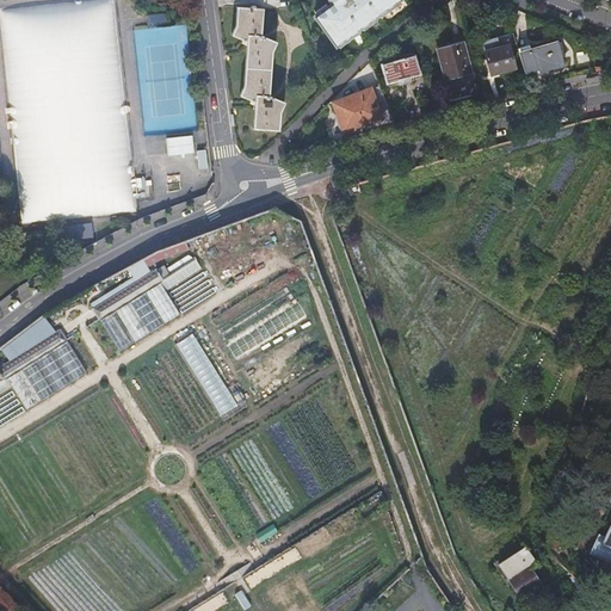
[(31,221),(135,211),(116,0),(88,0),(61,2),(71,8),(65,17),(90,16),(84,25),(86,60),(94,60),(96,66),(100,57),(102,73),(88,74),(98,80),(94,85),(105,92),(88,93),(90,111),(80,112),(81,130),(69,130),(69,140),(62,141),(62,149),(51,149),(54,179),(43,173),(44,179),(29,202),(31,221)]
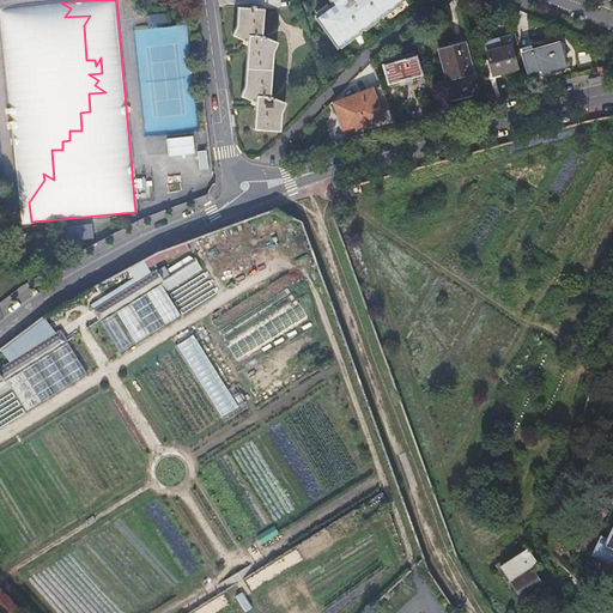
[(274,10),(296,6),(293,0),(229,0),(230,8),(237,7),(236,25),(232,36),(248,43),(243,86),(241,96),(256,102),(254,128),(280,131),(280,114),(285,103),(269,97),(273,53),(277,43),(260,37),(262,10),(274,10)]
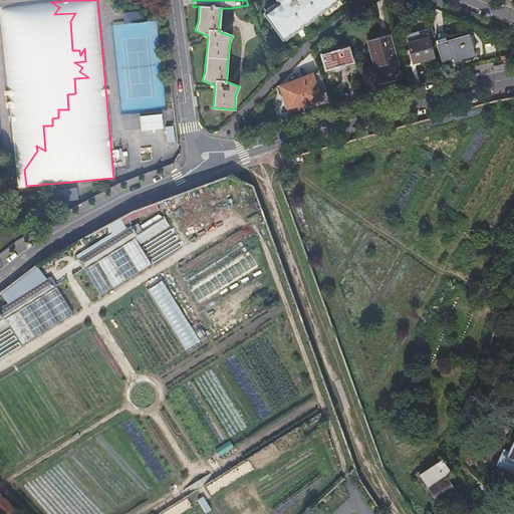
[(275,0),(278,4),(275,6),(265,14),(263,16),(281,40),(283,39),(299,26),(302,24),(314,15),(316,13),(328,4),(333,0),(275,0)]
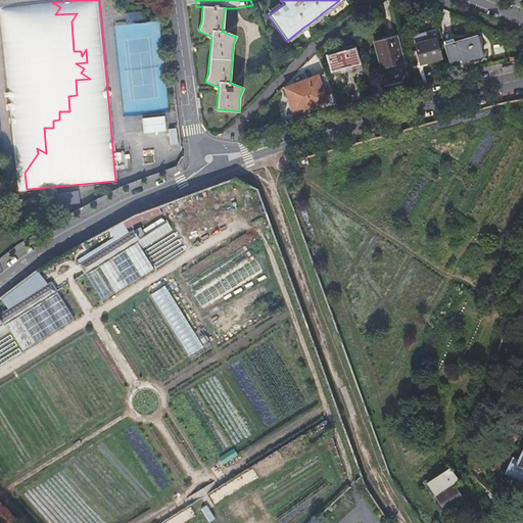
[(270,14),(280,6),(278,4),(268,11),(270,14)]
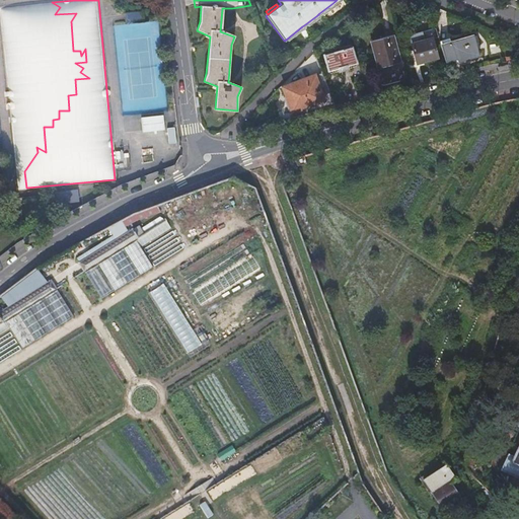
[(335,7),(331,4),(319,13),(322,16),(335,7)]
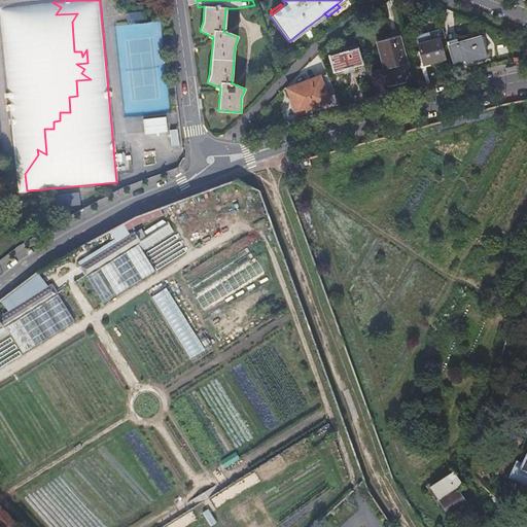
[(325,19),(322,15),(310,25),(312,28),(325,19)]
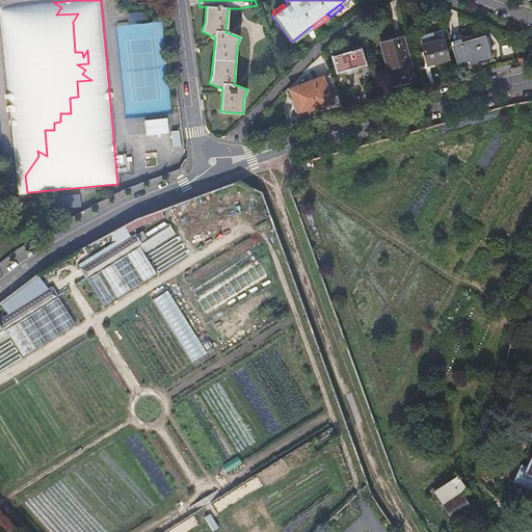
[(313,30),(310,27),(293,41),(295,43),(313,30)]
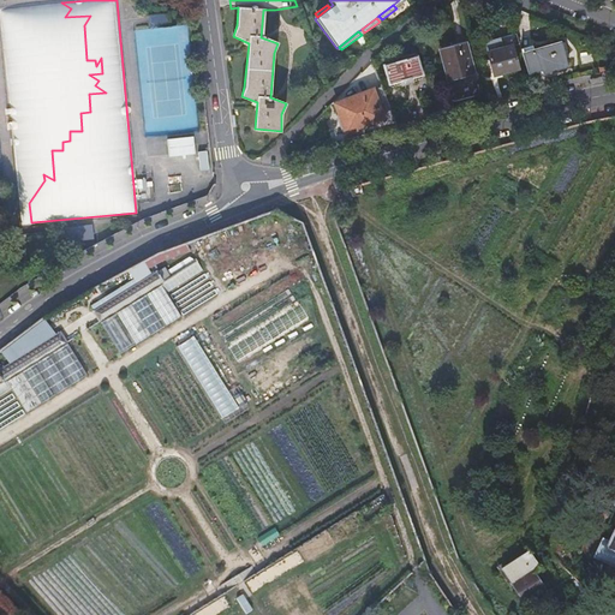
[(465,42),(439,49),(446,82),(473,76),(465,42)]
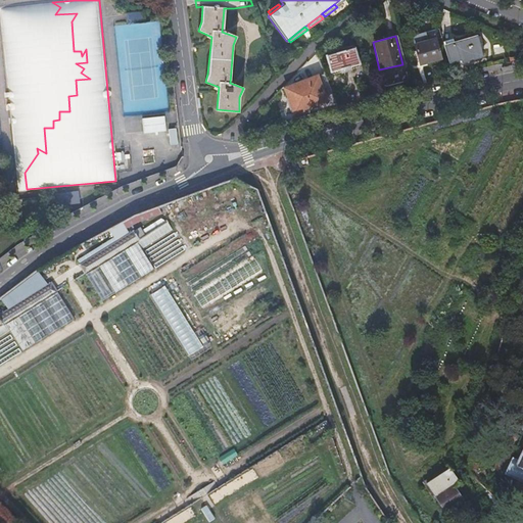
[(452,40),(443,42),(448,62),(460,59),(461,64),(483,58),(477,37),(453,44),(452,40)]
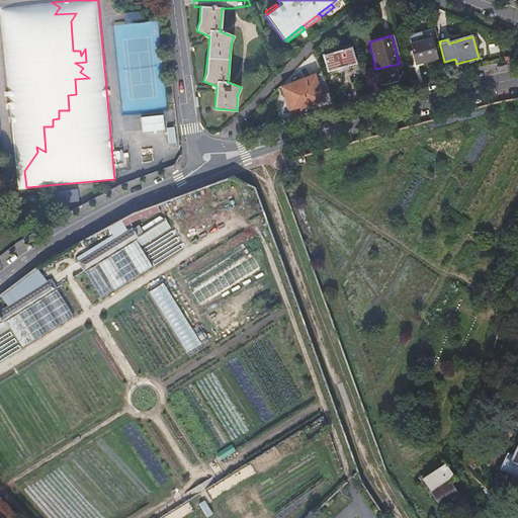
[(429,38),(409,44),(415,63),(435,58),(429,38)]
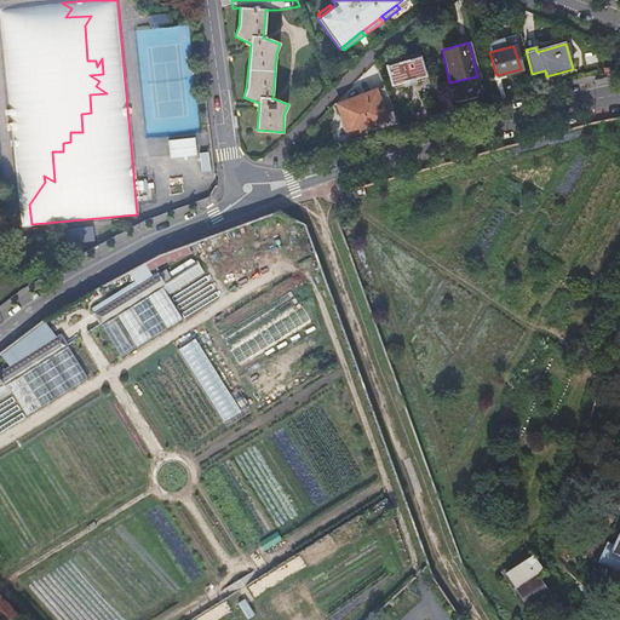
[(424,73),(390,82),(396,101),(405,98),(406,103),(420,99),(418,95),(429,91),(424,73)]
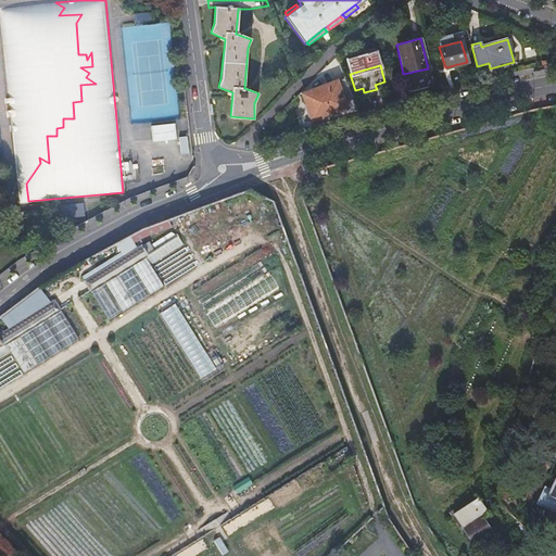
[(312,119),(354,105),(344,78),(305,92),(303,96),(312,119)]
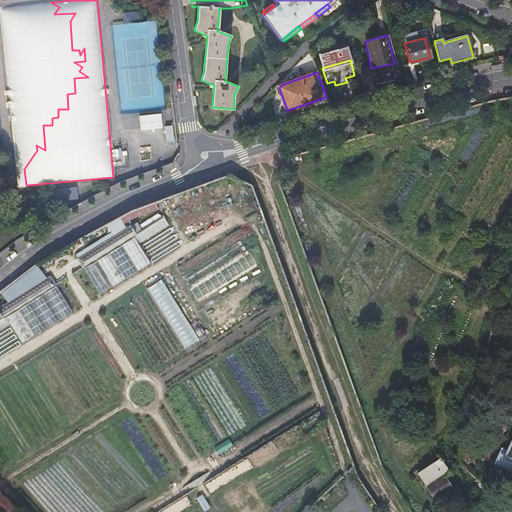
[(164,113),(141,114),(142,129),(164,128),(164,113)]
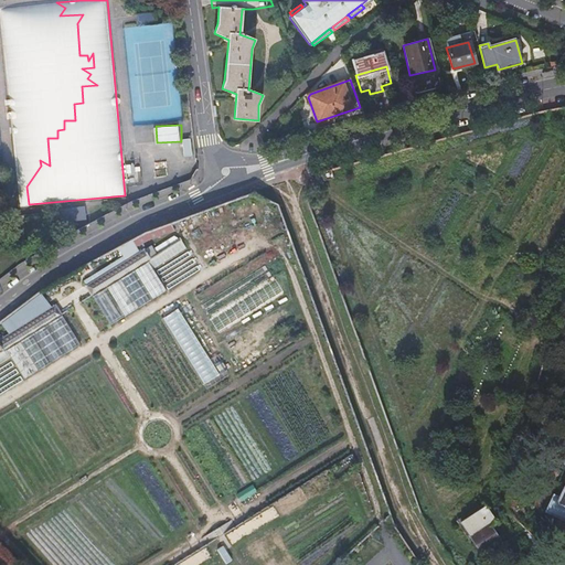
[(184,156),(194,156),(193,138),(184,138),(184,156)]
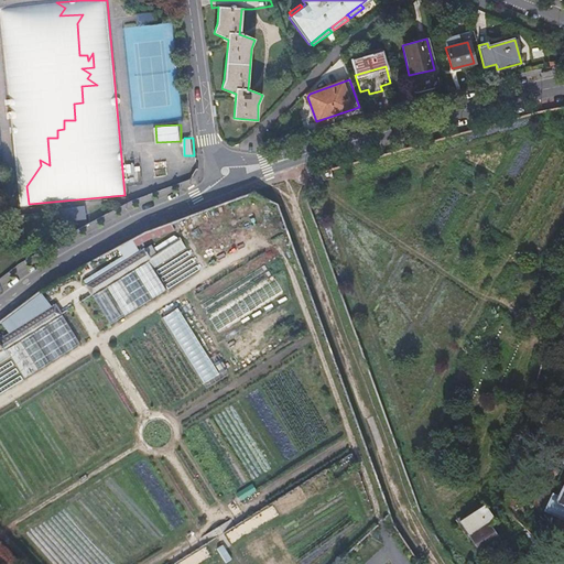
[(126,164),(127,183),(137,182),(137,164),(126,164)]
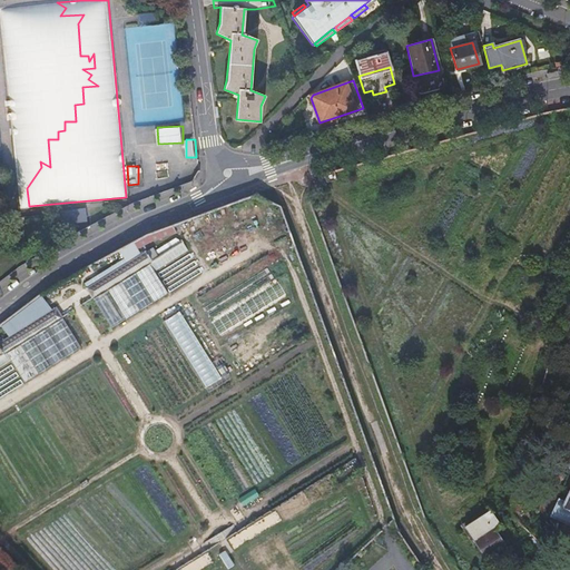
[(336,182),(334,173),(324,175),(326,184),(336,182)]
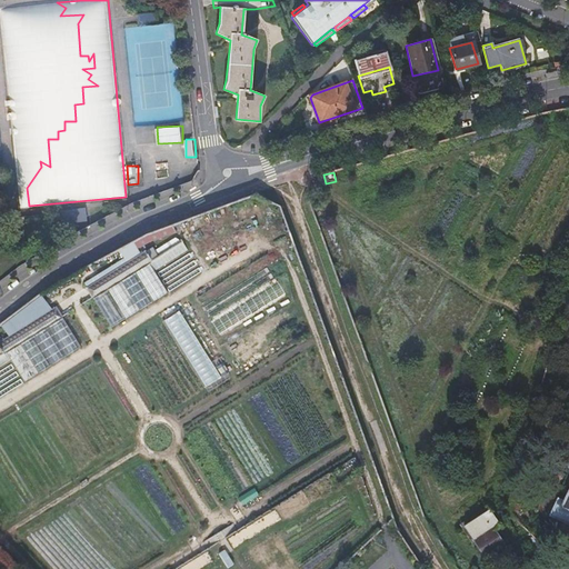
[(191,236),(252,213),(249,205),(188,227),(191,236)]
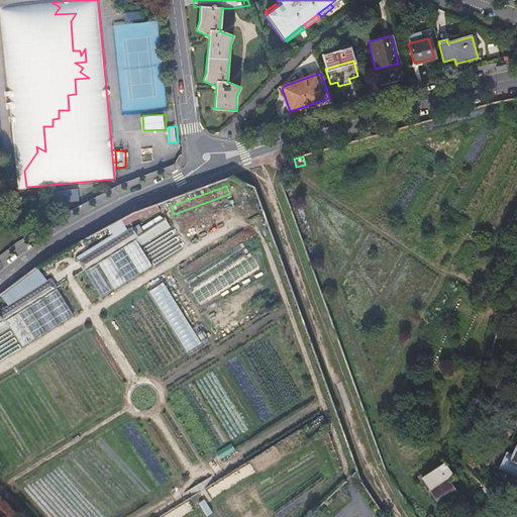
[(59,203),(80,202),(79,189),(58,190),(59,203)]
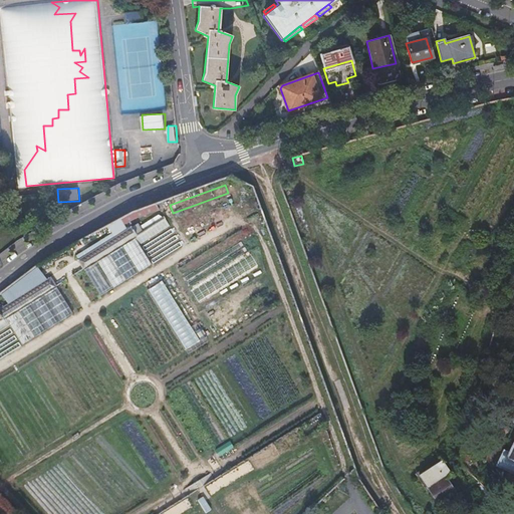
[(131,225),(77,259),(83,270),(85,269),(101,294),(153,263),(140,244),(169,226),(164,218),(143,231),(138,223),(132,227),(131,225)]
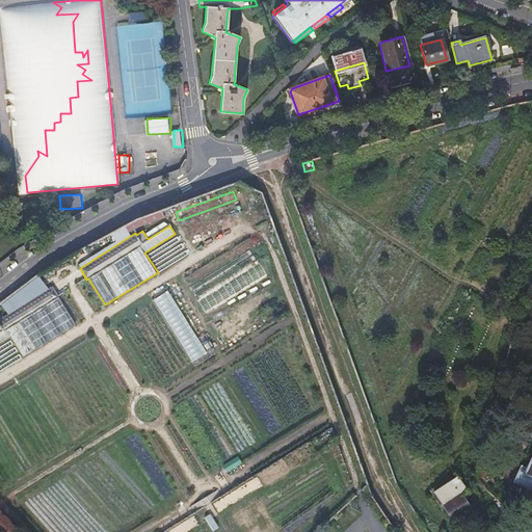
[(177,237),(148,254),(150,258),(179,240),(177,237)]
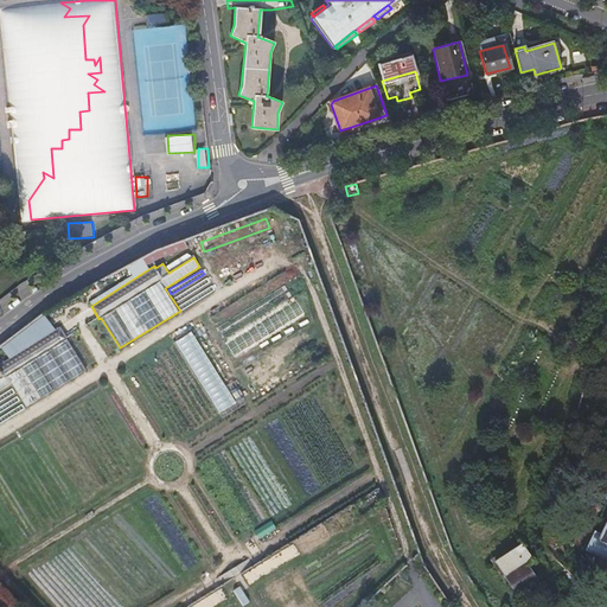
[(206,278),(174,298),(177,301),(209,282),(206,278)]
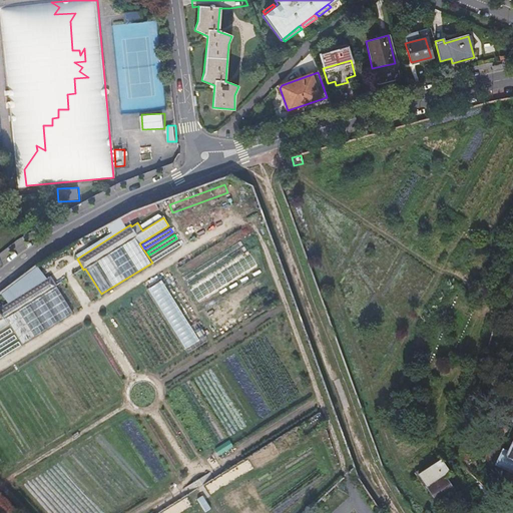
[(178,241),(151,259),(153,262),(180,245),(178,241)]
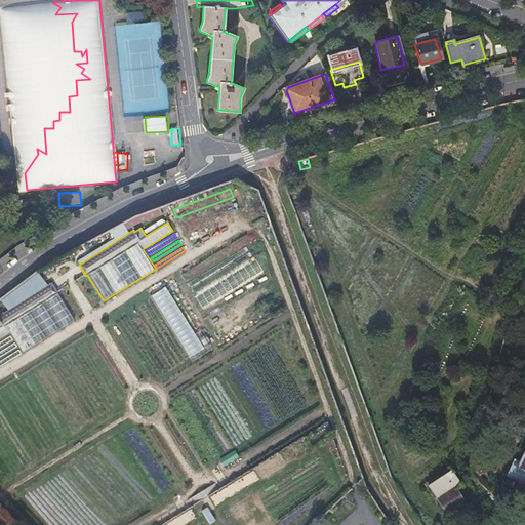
[(204,310),(265,271),(257,258),(196,296),(204,310)]
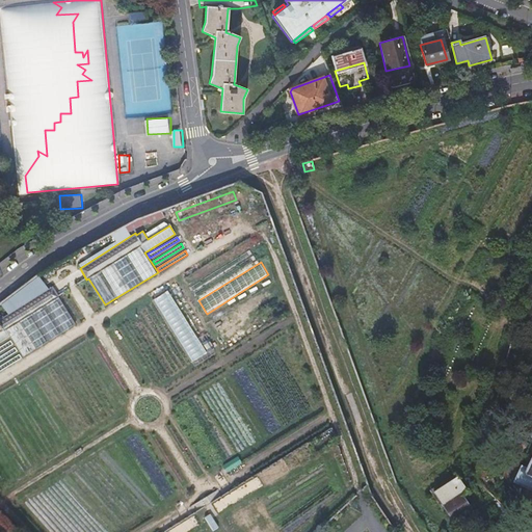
[(0,342),(10,336),(23,356),(75,324),(58,297),(60,296),(53,285),(0,317),(0,342)]
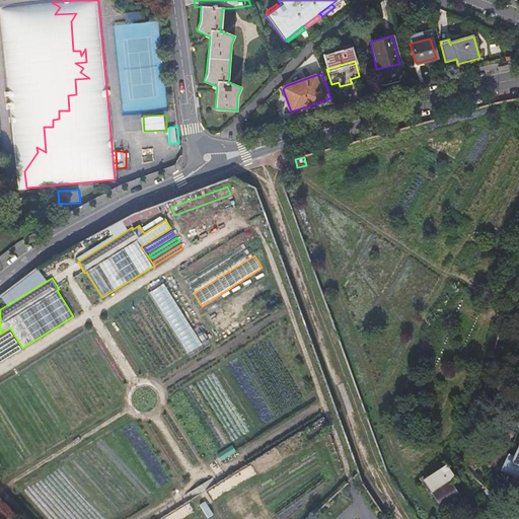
[(152,290),(172,338),(191,329),(170,282),(152,290)]
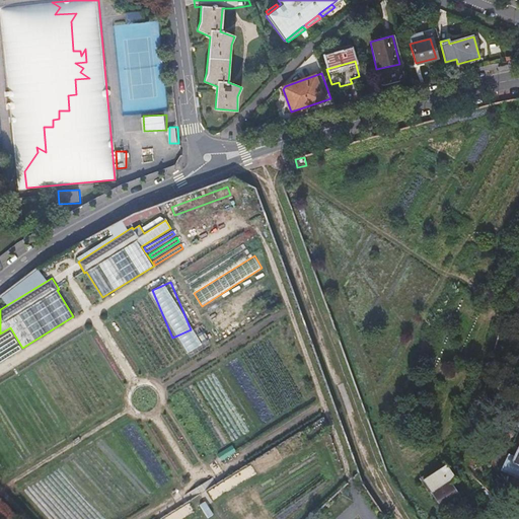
[(203,344),(194,327),(177,338),(187,354),(203,344)]
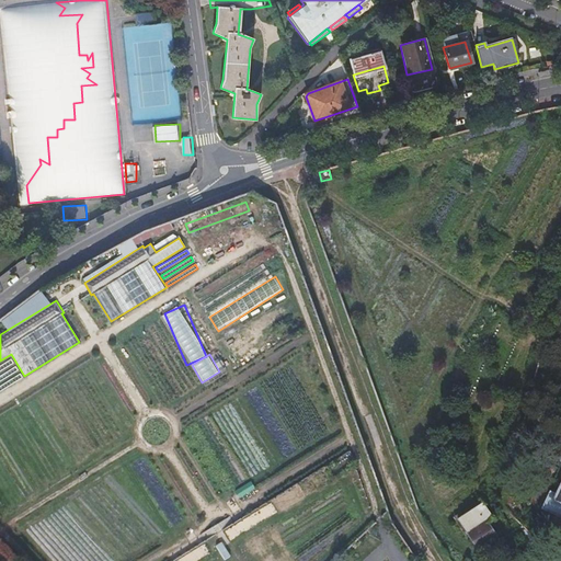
[(11,359),(0,365),(0,370),(13,363),(11,359)]
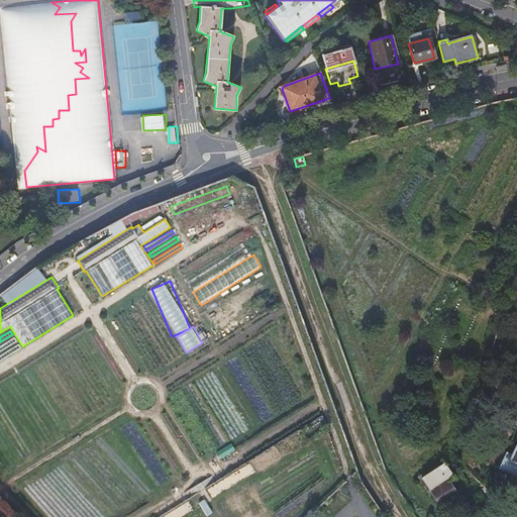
[(14,337),(0,345),(0,350),(16,341),(14,337)]
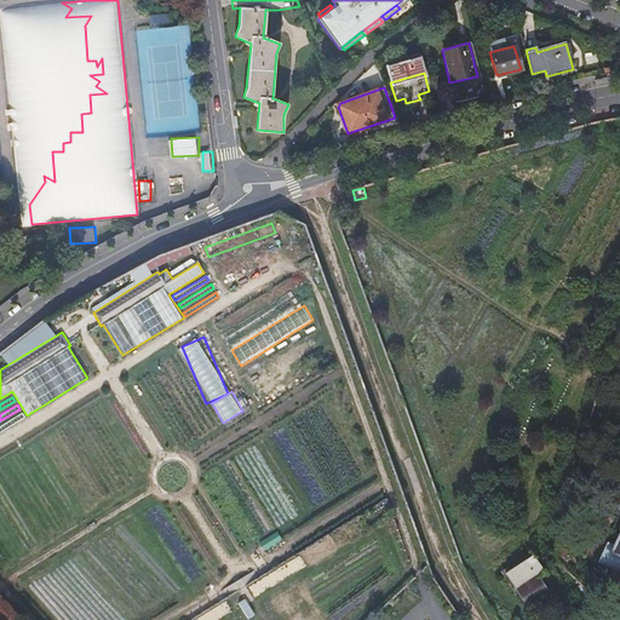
[(22,413),(0,426),(0,432),(26,418),(22,413)]
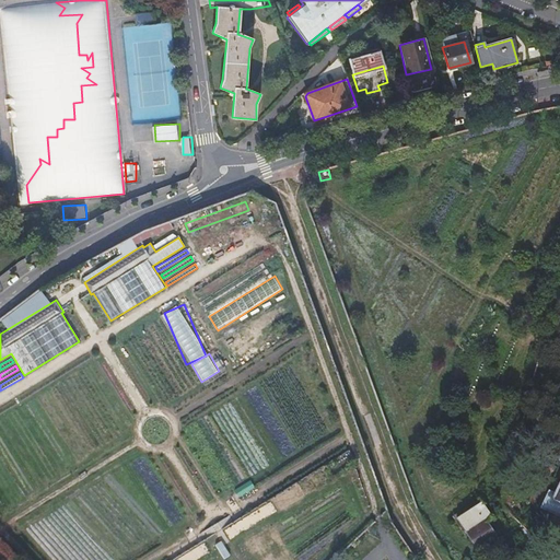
[(559,494),(559,496),(549,490),(540,508),(559,516),(559,494)]
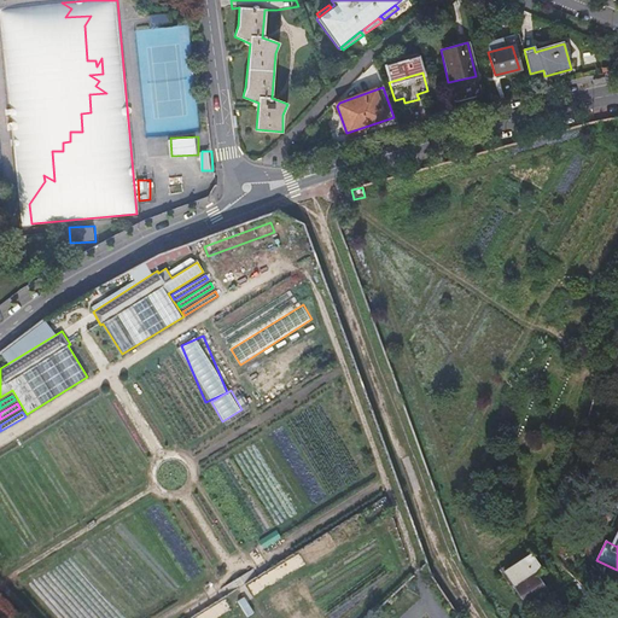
[(293,553),(188,617),(221,617),(303,567),(293,553)]
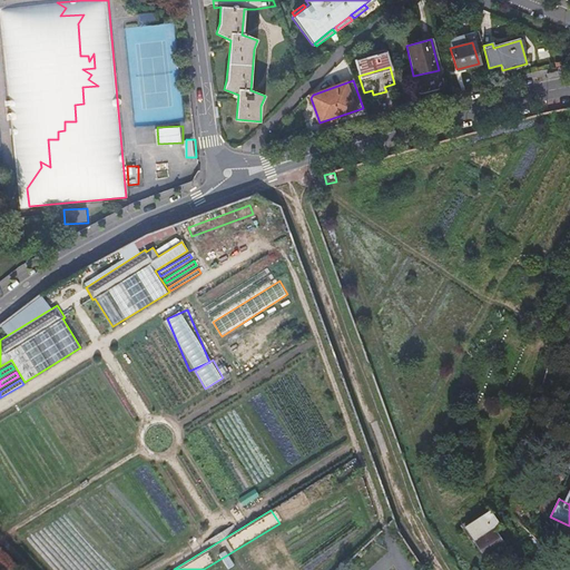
[(523,549),(537,540),(512,516),(500,523),(491,510),(464,527),(484,557),(502,544),(494,532),(502,528),(523,549)]
